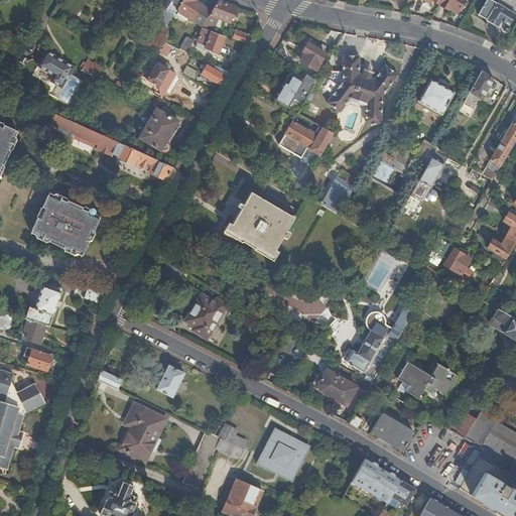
[(179,5),(171,0),(166,8),(174,13),(177,8),(179,5)]
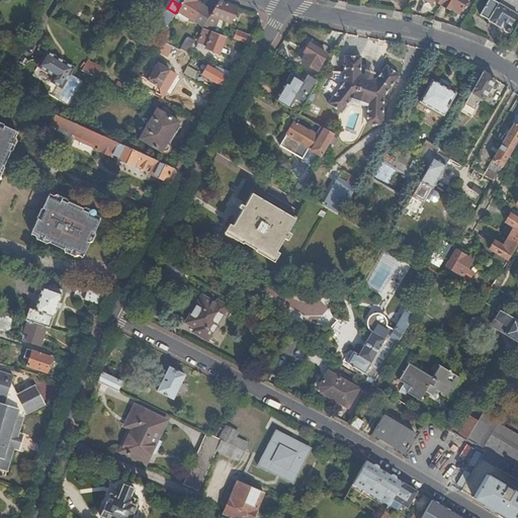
[(183,0),(180,5),(178,8),(191,16),(204,24),(210,14),(213,9),(199,0),(183,0)]
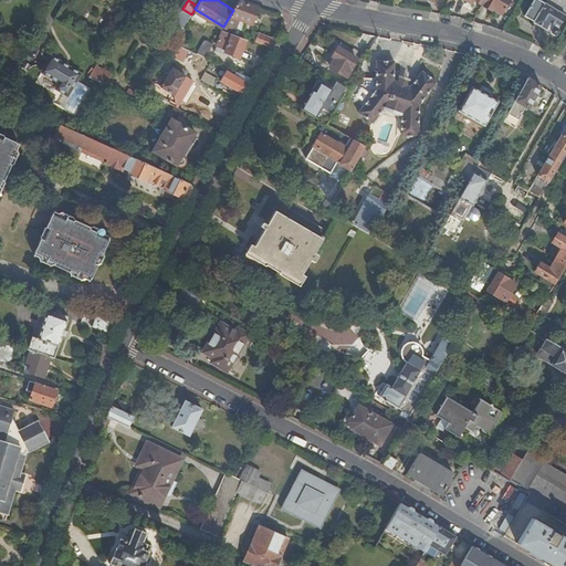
[(261,7),(241,0),(239,0),(233,10),(230,16),(238,19),(244,21),(253,24),(261,7)]
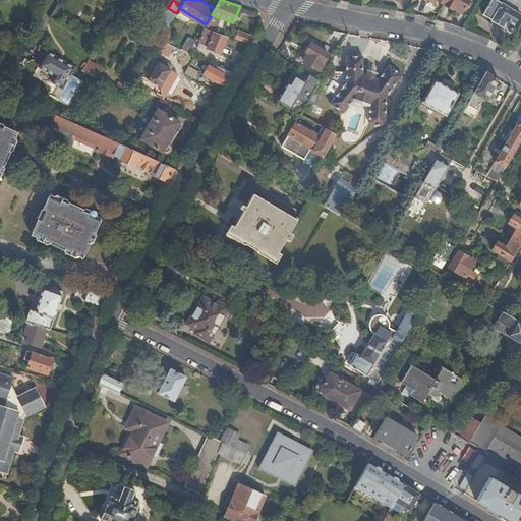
[(446,0),(444,4),(453,9),(454,7),(462,12),(468,0),(446,0)]
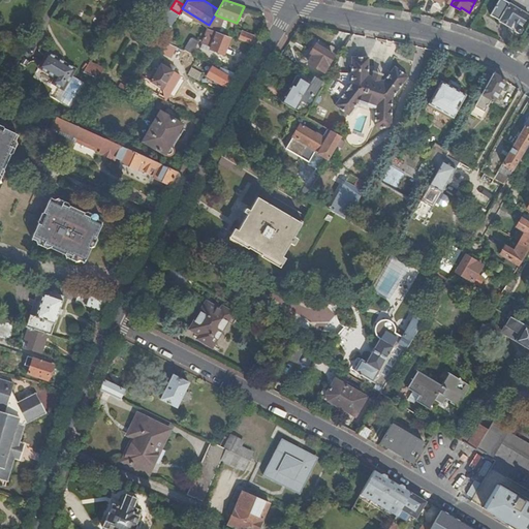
[(521,27),(528,13),(528,0),(510,0),(507,4),(500,0),(499,0),(490,16),(510,28),(511,26),(515,28),(514,31),(518,33),(521,33),(523,30),(521,27)]
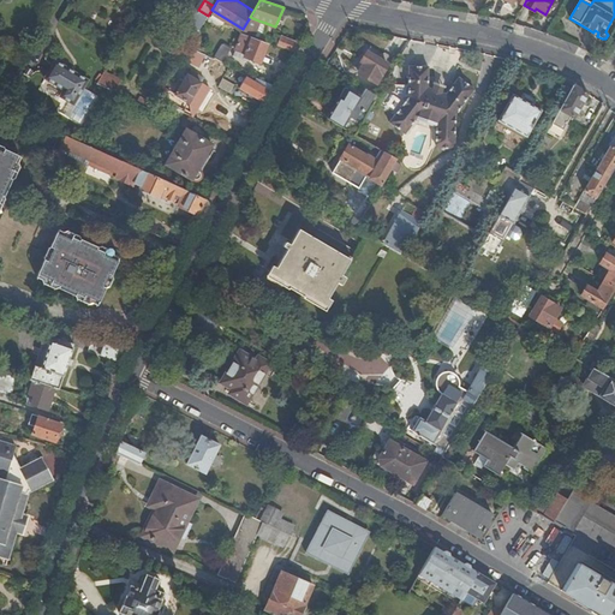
[(227,19),(212,10),(208,16),(207,17),(222,27),(227,19)]
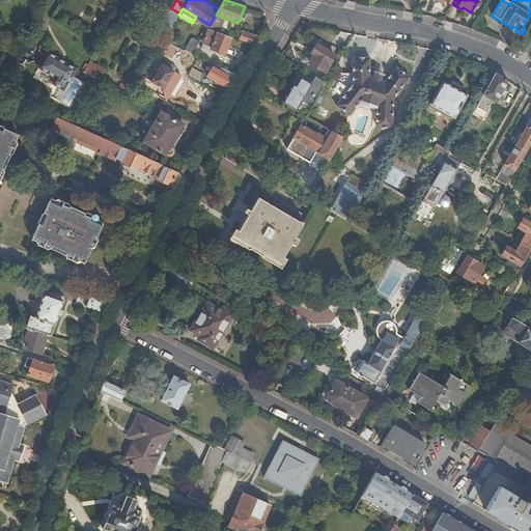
[(165,22),(171,26),(178,16),(171,12),(165,22)]
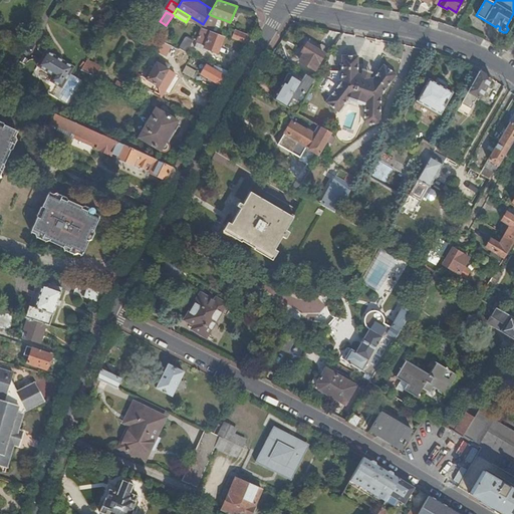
[(216,17),(209,14),(203,24),(202,26),(211,30),(216,17)]
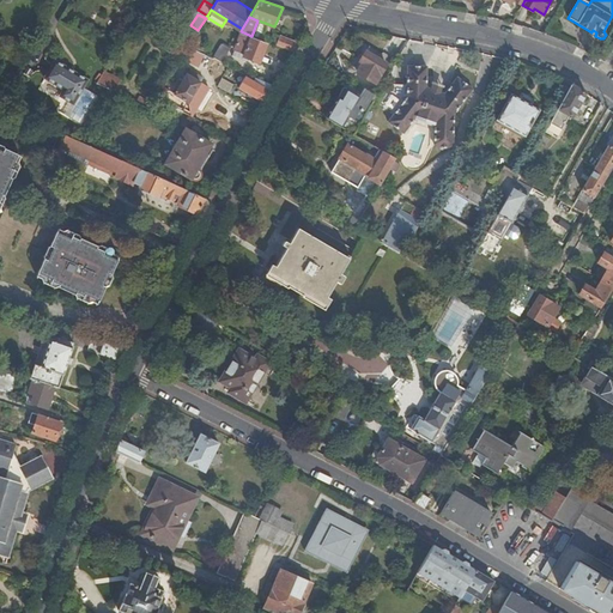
[(260,38),(265,23),(258,20),(252,36),(260,38)]
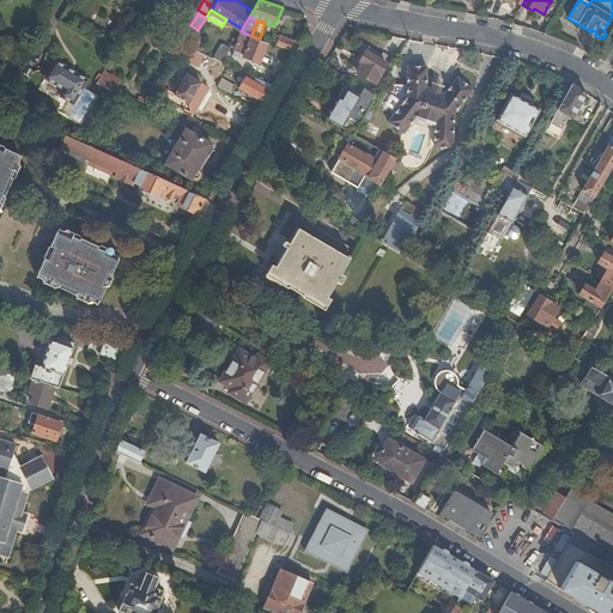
[(277,46),(281,36),(273,34),(269,42),(277,46)]
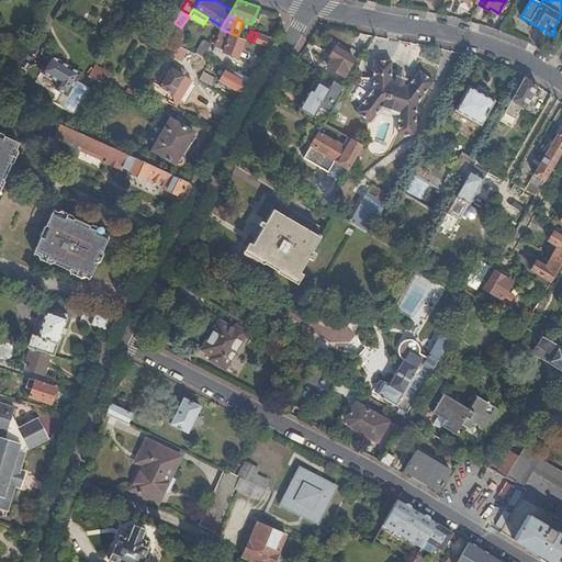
[(268,46),(272,37),(258,32),(258,33),(254,42),(268,46)]
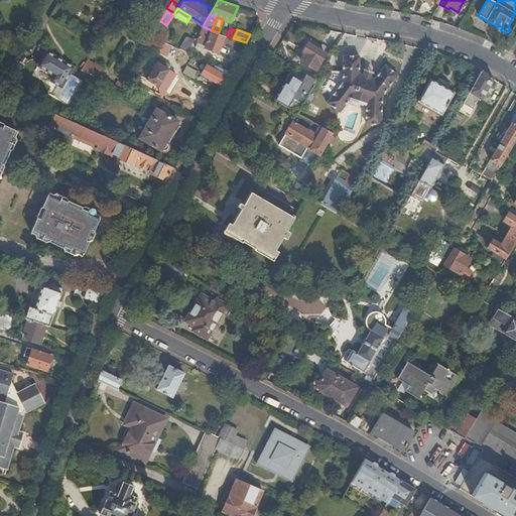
[(206,45),(205,47),(218,53),(224,38),(203,30),(198,42),(206,45)]
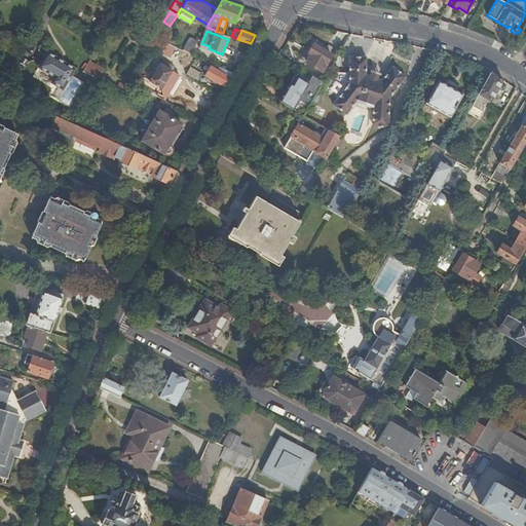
[(190,37),(183,49),(191,52),(197,41),(190,37)]
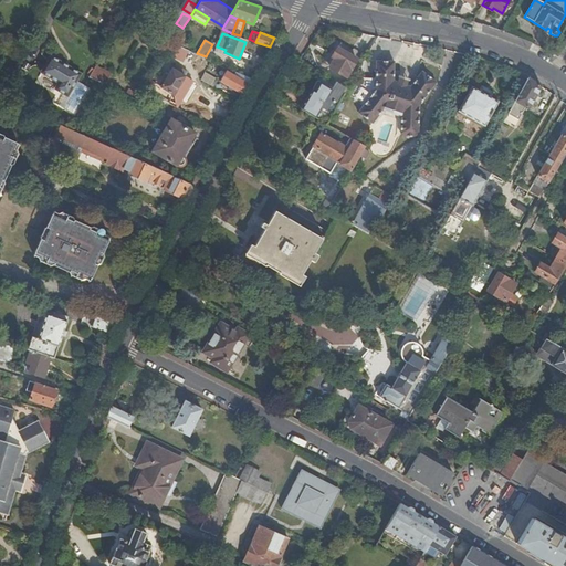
[(186,49),(174,43),(168,54),(179,60),(186,49)]
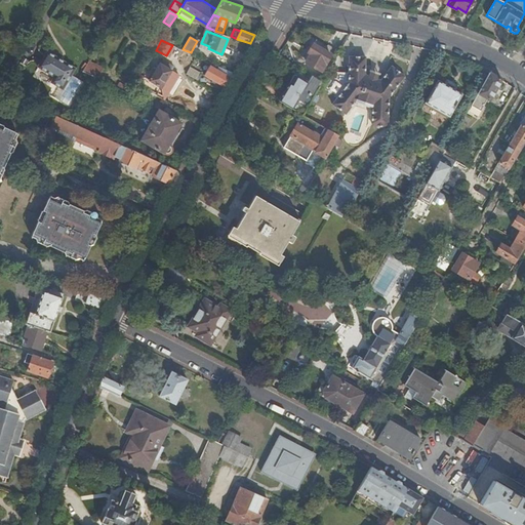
[(313,54),(307,63),(321,71),(330,54),(314,44),(309,51),(313,54)]
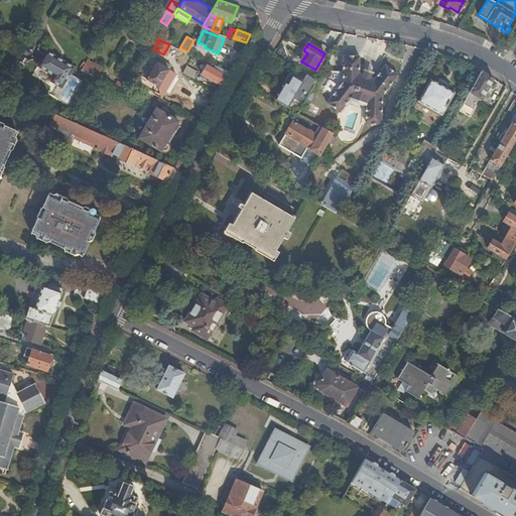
[(75,66),(49,50),(39,67),(54,76),(52,81),(62,86),(75,66)]
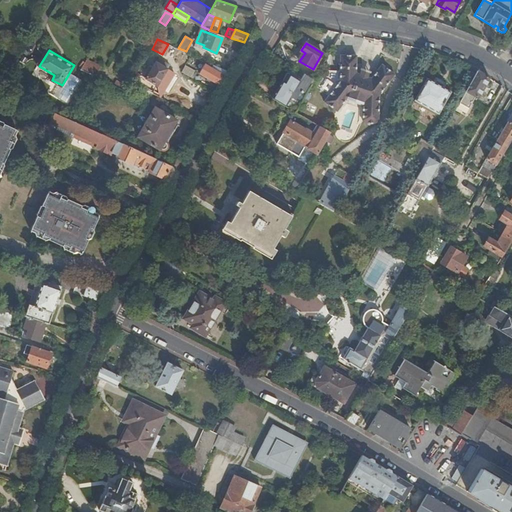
[(296,59),(299,61),(305,53),(301,50),(296,59)]
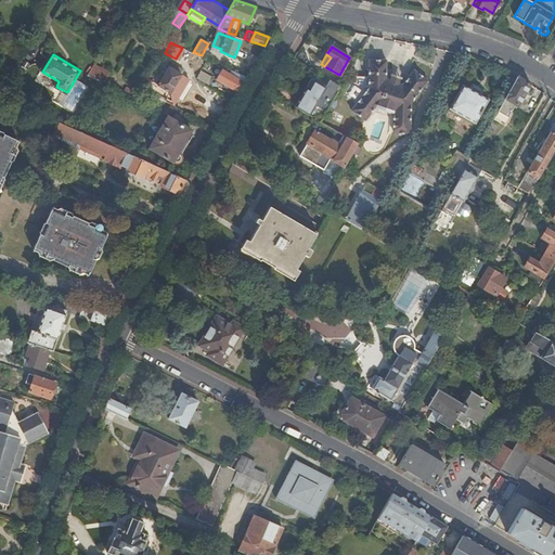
[(428,79),(414,68),(403,84),(387,77),(387,59),(370,59),(369,86),(353,107),(366,118),(378,104),(394,111),(394,129),(399,131),(405,132),(410,130),(411,101),(428,79)]
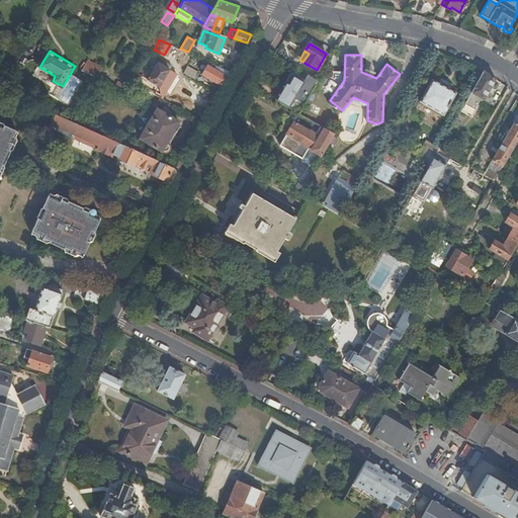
[(144,87),(155,93),(172,65),(161,58),(148,80),(139,74),(134,82),(144,87)]
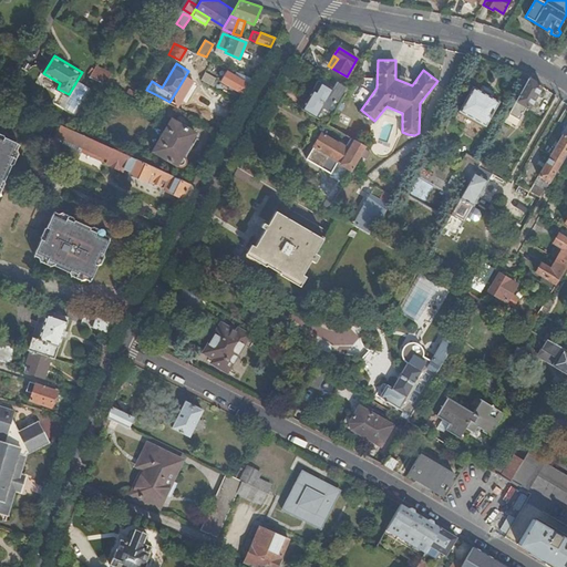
[(104,83),(105,84),(112,73),(95,65),(90,76),(104,83)]
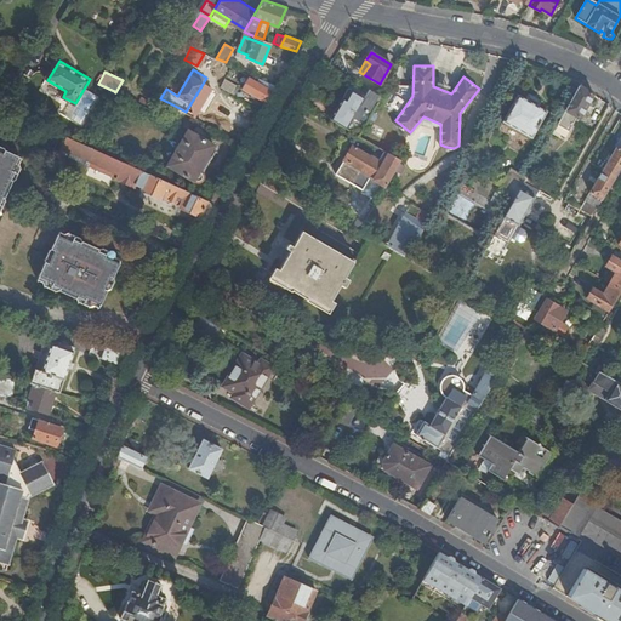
[(266,102),(275,85),(258,77),(256,83),(248,78),(240,87),(266,102)]
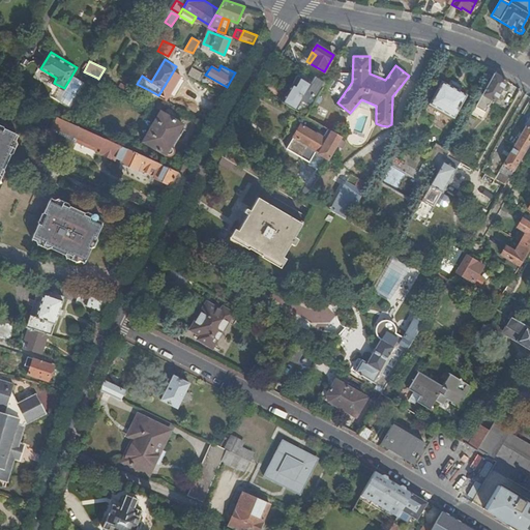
[(188,74),(200,80),(203,75),(193,67),(188,74)]
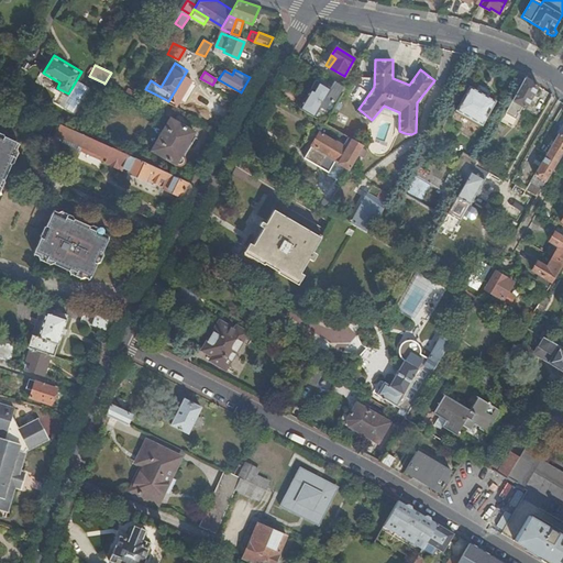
[(312,77),(308,88),(312,89),(317,80),(312,77)]
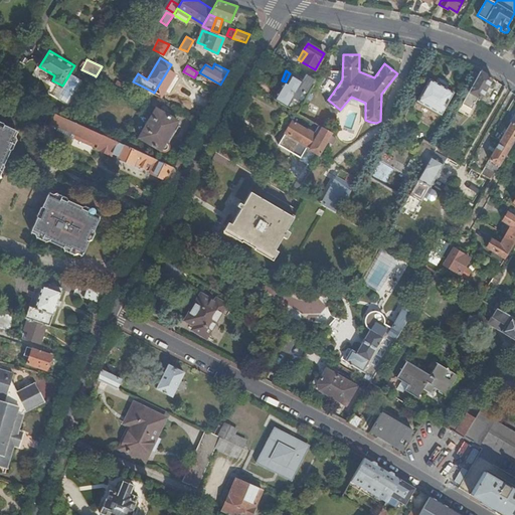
[(493,77),(482,71),(468,95),(471,97),(473,95),(479,98),(481,99),(493,77)]
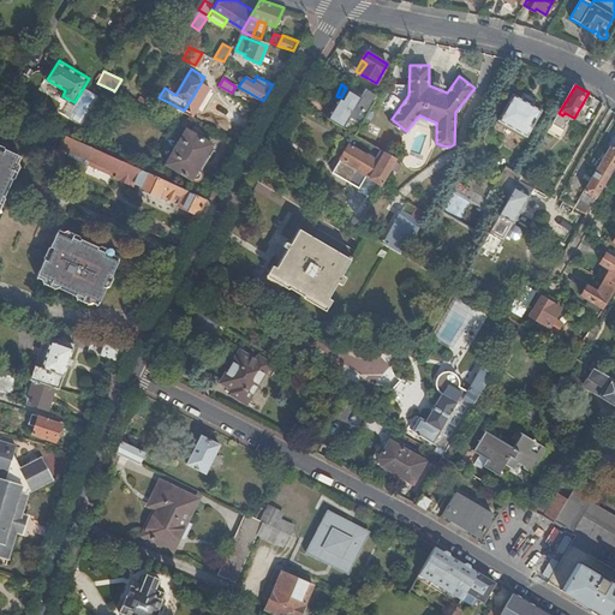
[(366,108),(376,94),(365,87),(360,95),(346,88),(341,97),(336,96),(328,118),(342,126),(350,115),(354,118),(363,106),(366,108)]
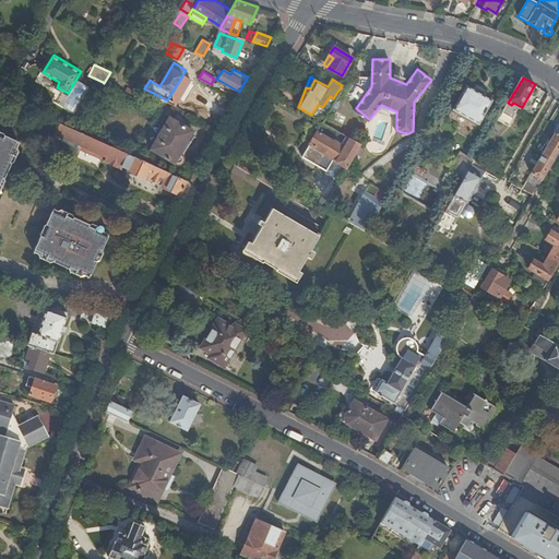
[(466,86),(453,109),(477,125),(492,100),(466,86)]
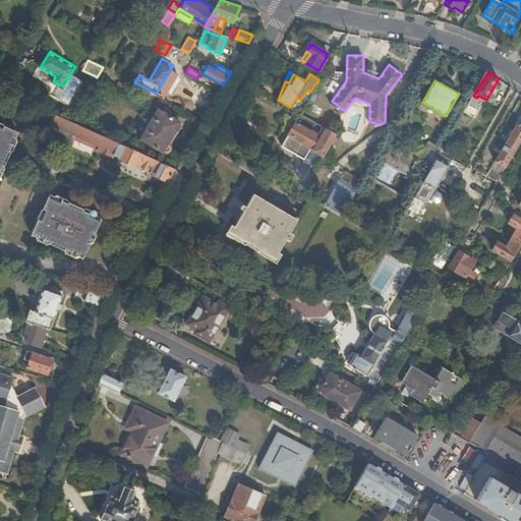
[(151,102),(156,94),(145,88),(139,96),(151,102)]
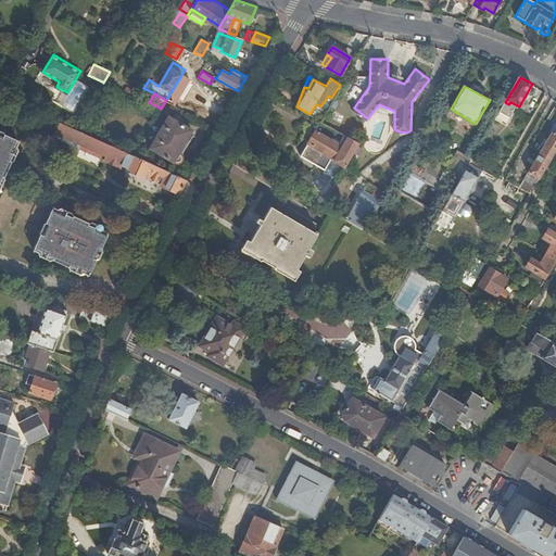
[(508,121),(517,105),(510,102),(508,104),(505,102),(498,115),(508,121)]
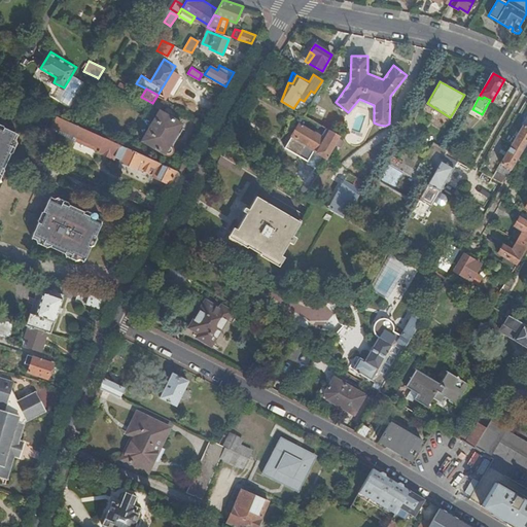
[(182,124),(161,111),(153,121),(152,121),(148,128),(149,130),(142,141),(164,153),(165,152),(168,154),(171,154),(173,152),(173,150),(172,147),(169,146),(182,124)]
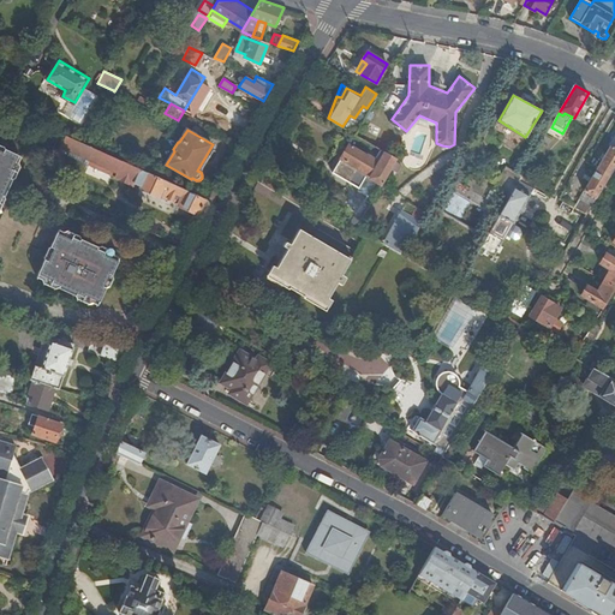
[(597,168),(609,175),(614,163),(614,132),(608,144),(610,145),(597,168)]
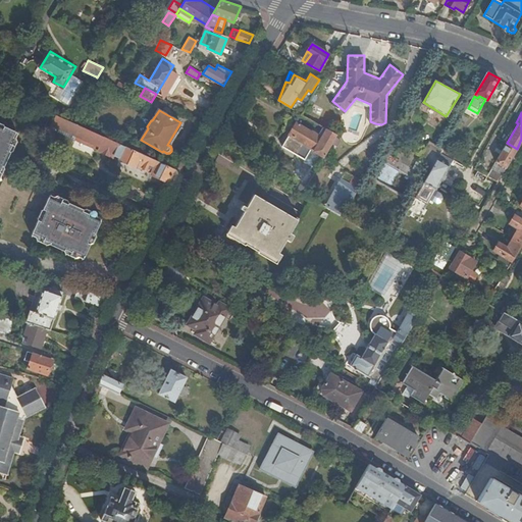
[(166,183),(174,169),(129,148),(93,132),(69,120),(57,115),(52,124),(60,128),(58,133),(114,159),(115,157),(119,160),(119,161),(136,168),(136,167),(152,174),(152,176),(166,183)]
